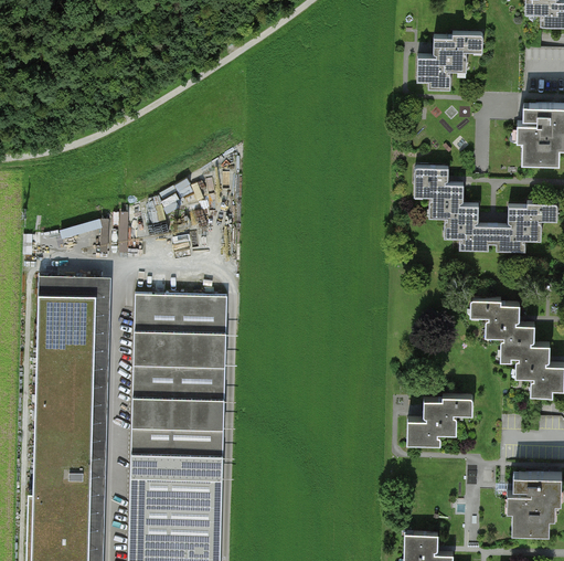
[(524,0),(524,17),(541,17),(541,27),(563,27),(563,2),(560,3),(556,3),(556,0),(524,0)]
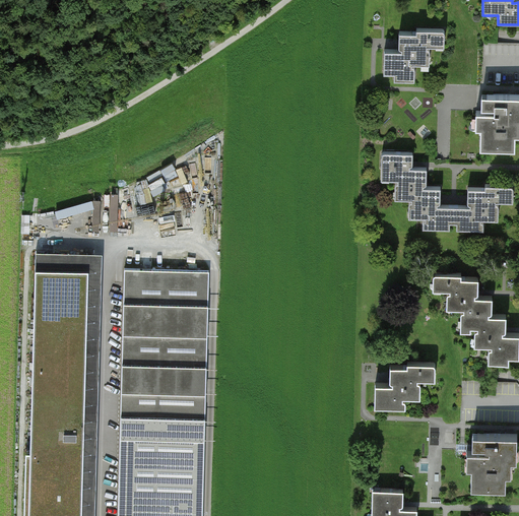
[(398,53),(384,53),(383,76),(394,76),(394,83),(413,83),(413,67),(429,67),(429,49),(444,49),(445,34),(416,33),(415,37),(399,37),(398,53)]
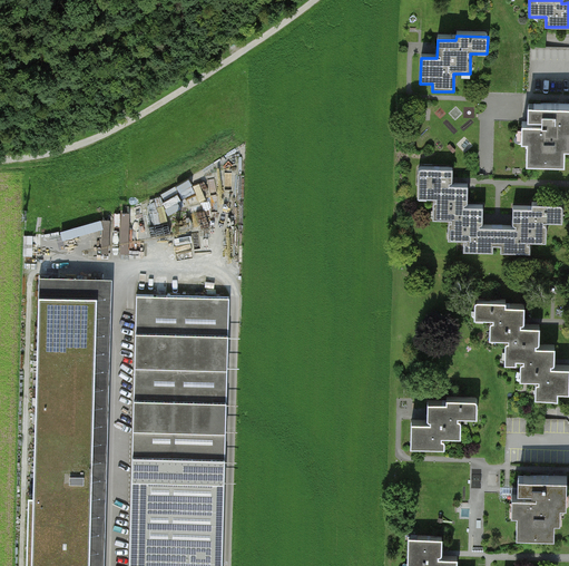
[(568,108),(527,108),(527,166),(563,167),(565,150),(568,150),(568,108)]
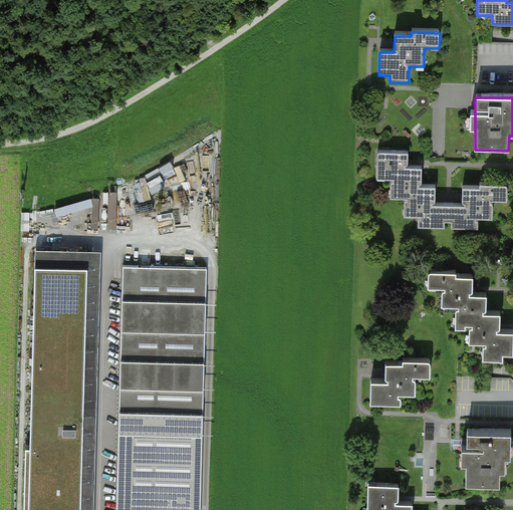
[(462,205),(462,207),(435,207),(435,205),(435,189),(421,189),(421,171),(408,170),(408,167),(408,156),(378,155),(377,182),(392,182),(392,201),(406,201),(405,219),(421,219),(420,229),(478,230),(479,220),(492,220),(493,203),(507,203),(507,187),(479,186),(479,190),(463,190),(462,205)]
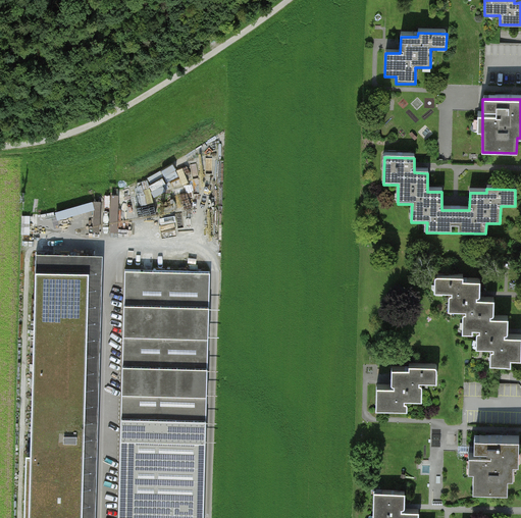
[(70,203),(70,207),(94,209),(93,228),(101,229),(101,221),(106,221),(106,207),(101,207),(101,199),(81,198),(81,204),(70,203)]
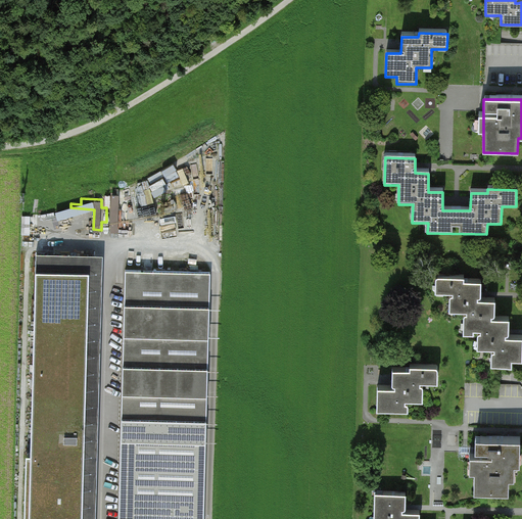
[(82,518),(89,274),(35,273),(30,457),(25,457),(22,518),(82,518)]
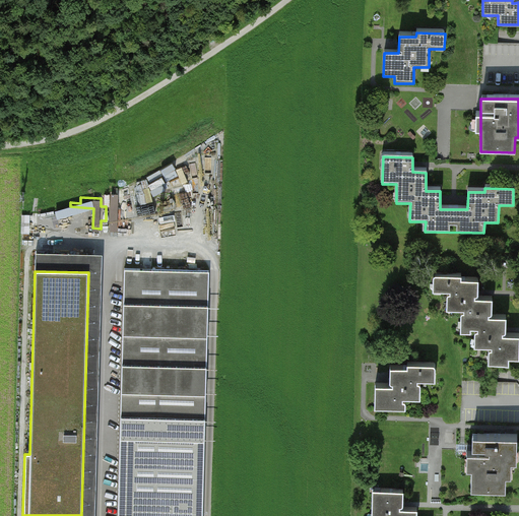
[(202,515),(207,276),(122,274),(117,515),(202,515)]
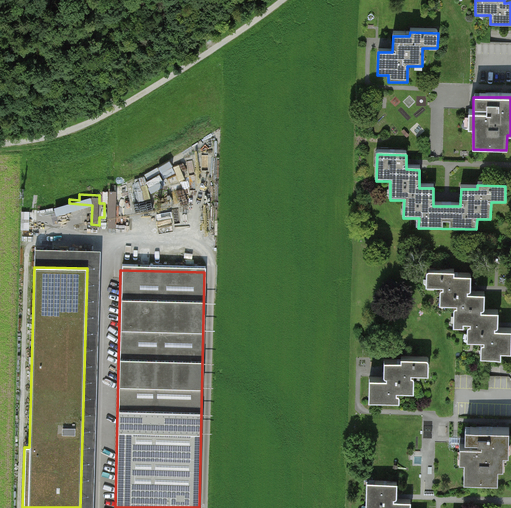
[(454,272),(427,272),(426,288),(441,288),(441,306),(455,306),(455,328),(468,328),(467,343),(481,343),(481,360),(500,360),(500,353),(510,353),(510,331),(497,331),(498,329),(498,313),(483,313),(484,305),(484,295),(471,295),(472,277),(454,277),(454,272)]
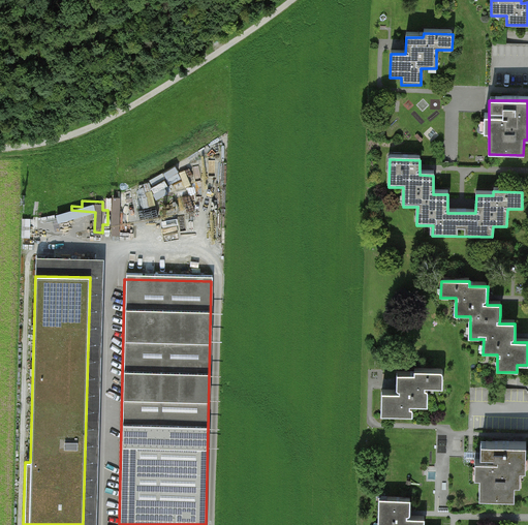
[(391,393),(375,392),(375,415),(407,417),(407,406),(423,406),(423,389),(437,389),(437,372),(408,372),(408,376),(391,375),(391,393)]
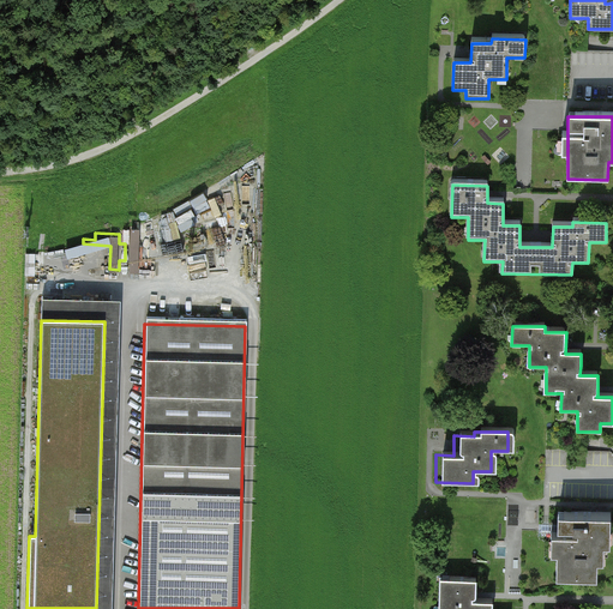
[(610,517),(557,516),(556,579),(596,579),(596,562),(602,562),(602,546),(610,546),(610,517)]
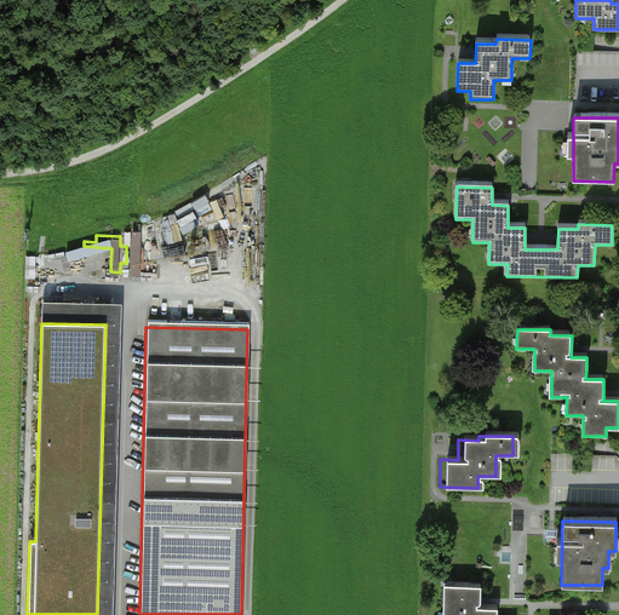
[(494,614),(496,609),(480,609),(480,607),(480,587),(443,587),(442,614),(494,614)]
